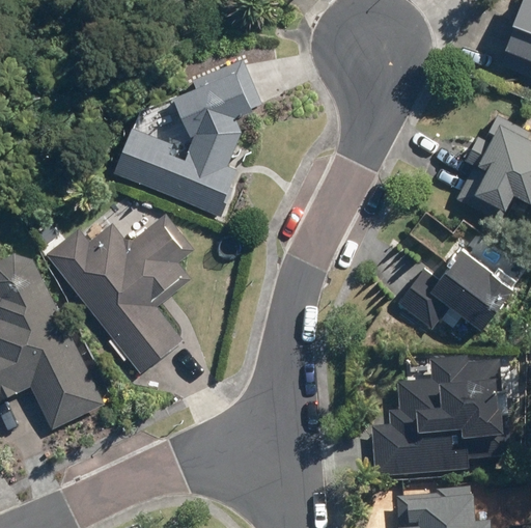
[(530,0),(527,0),(502,71),(530,81),(530,0)]
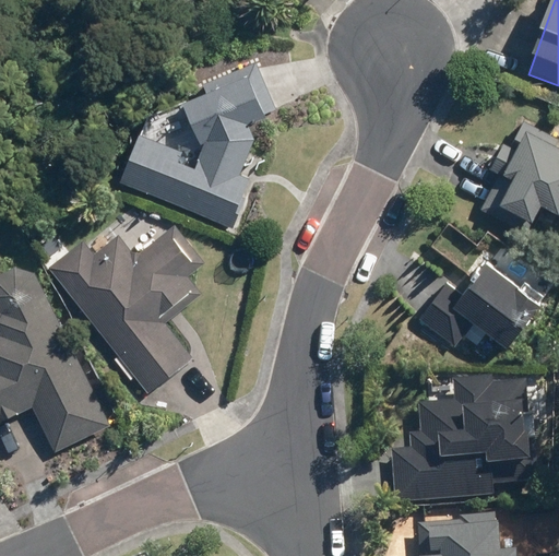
[(245,160),(252,139),(247,123),(263,116),(245,73),(180,103),(200,145),(203,144),(193,169),(178,162),(181,153),(137,134),(116,182),(232,231),(245,199),(240,198),(249,179),(238,176),(242,166),(246,160),(245,160)]
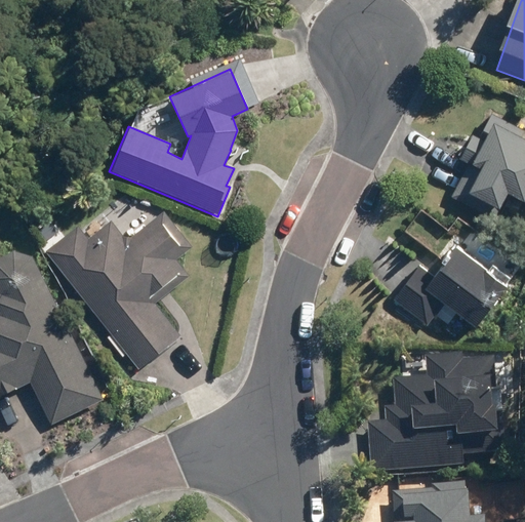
[(524,201),(524,120),(520,129),(494,116),(481,143),(474,138),(446,194),(498,221),(512,195),(524,201)]
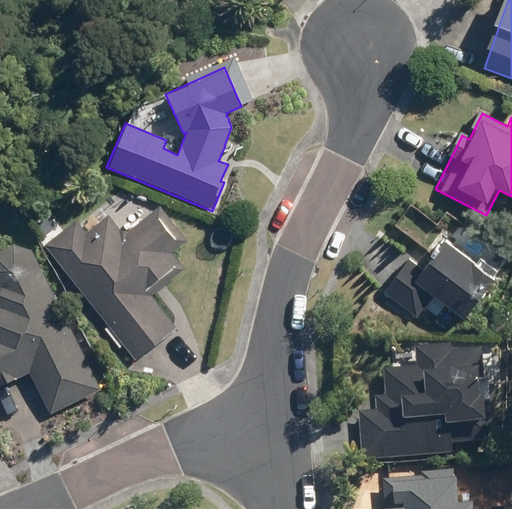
[(76,220),(44,245),(134,362),(175,329),(150,298),(184,271),(170,254),(187,241),(159,207),(127,232),(119,231),(108,216),(87,233),(76,220)]
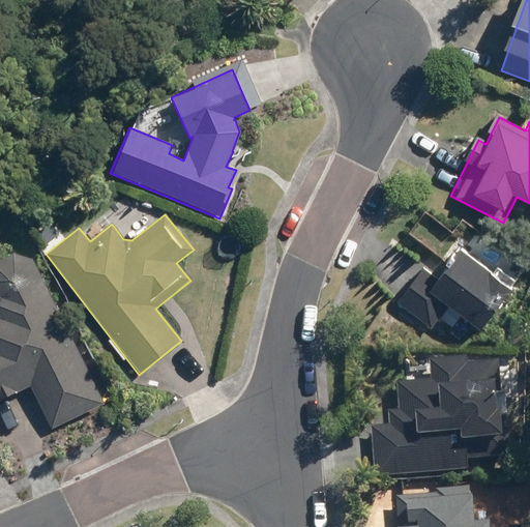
[(510,288),(459,249),(436,279),(421,268),(396,303),(432,329),(448,306),(479,329),(510,288)]
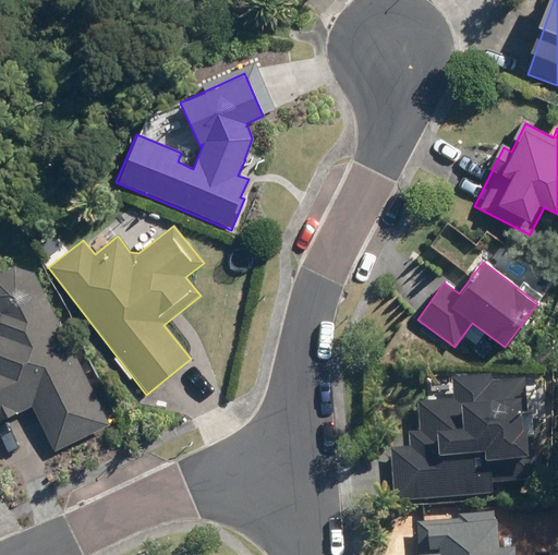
[(108,424),(32,273),(10,267),(0,270),(0,422),(31,407),(53,451),(108,424)]
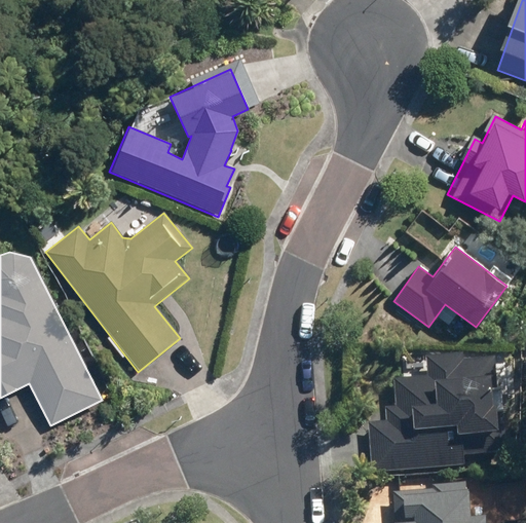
[(371,478),(463,471),(463,459),(506,456),(502,395),(497,396),(495,364),(488,364),(462,366),(462,359),(426,361),(426,380),(393,383),(396,411),(385,412),(386,425),(368,427),(371,478)]
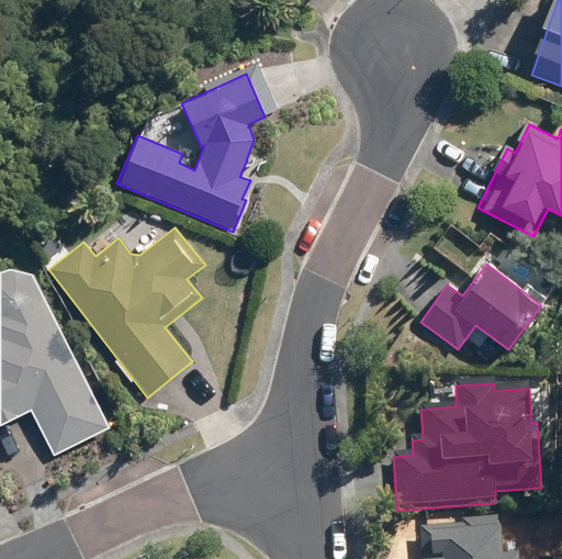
[(501,558),(497,521),(461,523),(462,528),(420,532),(423,558),(501,558)]
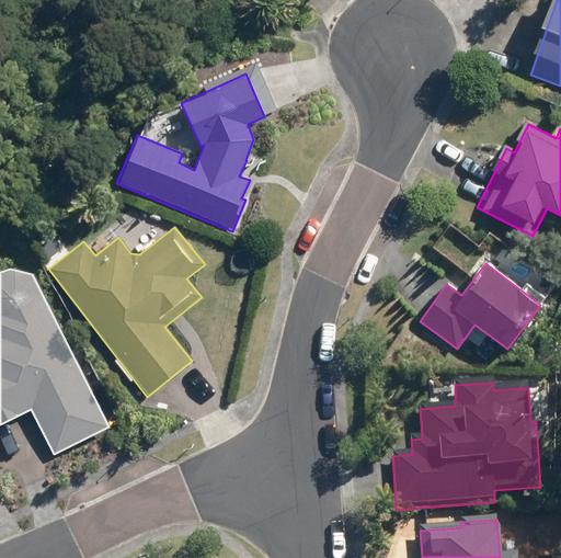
All buildings are outlined.
